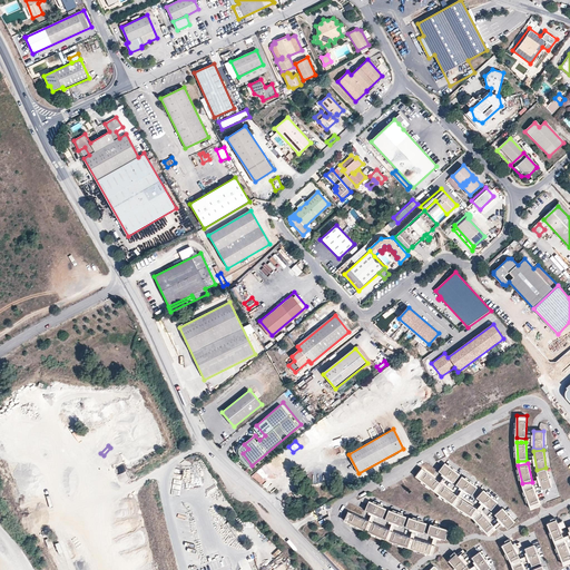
[(444,464),(439,472),(454,483),(460,475),(444,464)]
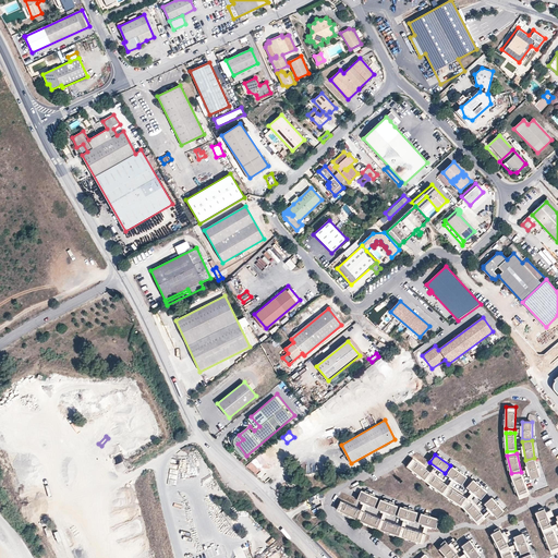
[(259,468),(263,459),(256,456),(252,464),(259,468)]
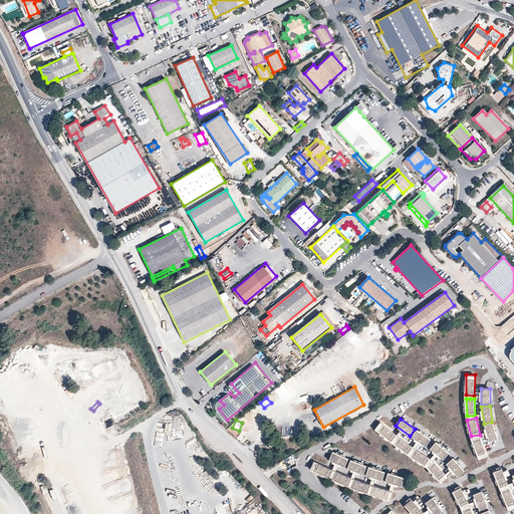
[(380,423),(375,430),(392,443),(398,436),(380,423)]
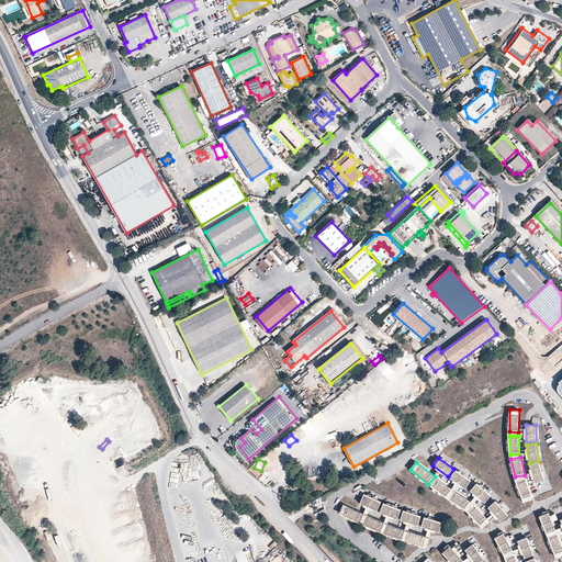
[(539,462),(529,464),(535,483),(544,480),(539,462)]
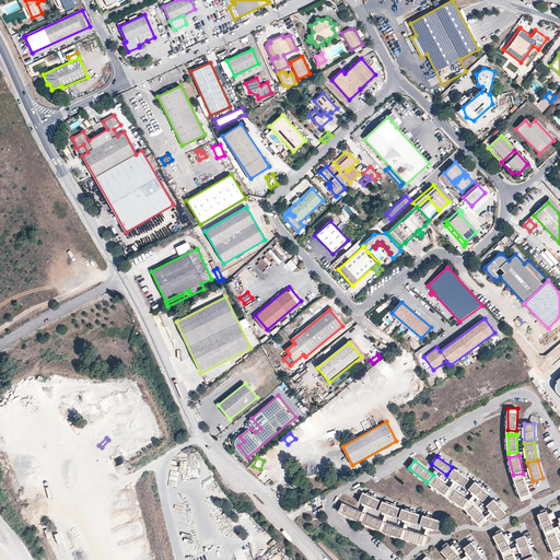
[(170,486),(177,486),(177,477),(178,477),(178,466),(170,465),(170,486)]
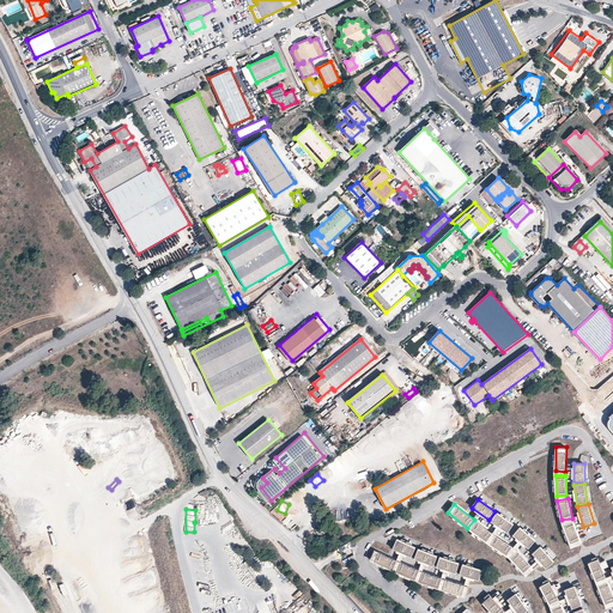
[(497,513),(491,522),(508,533),(514,525),(497,513)]
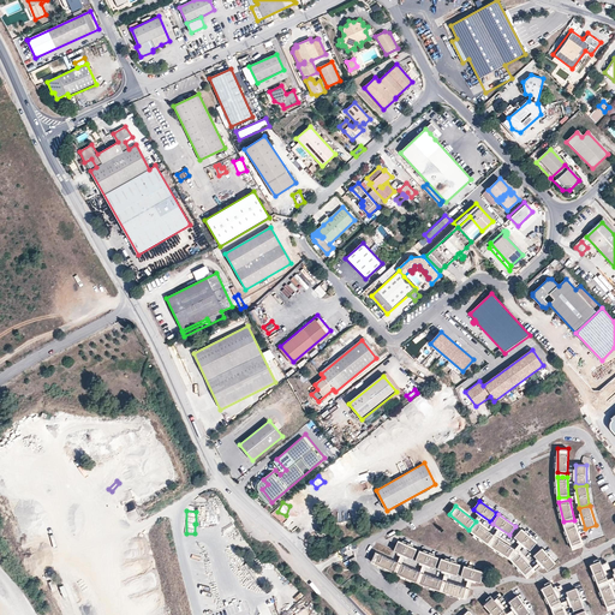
[(574,523),(565,526),(574,549),(584,545),(574,523)]
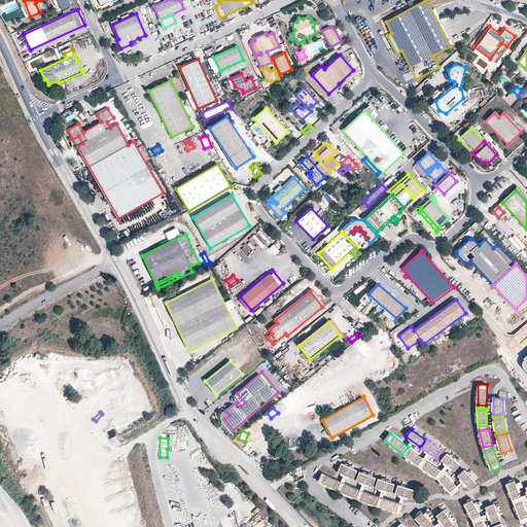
[(410,449),(405,456),(419,466),(424,459),(410,449)]
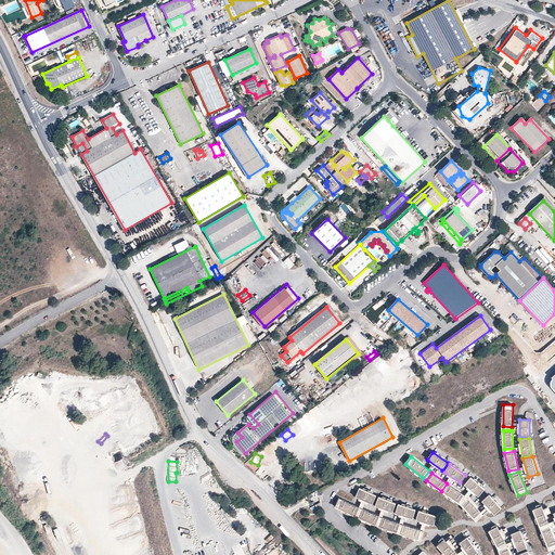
[(470,478),(465,485),(479,497),(485,490),(470,478)]
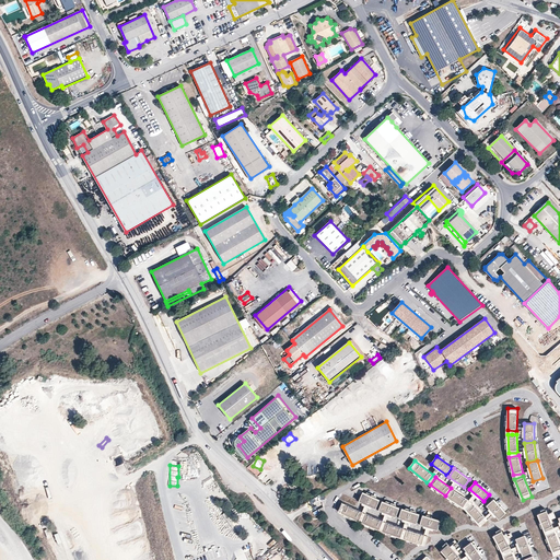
[(453,490),(448,498),(464,508),(468,500),(453,490)]
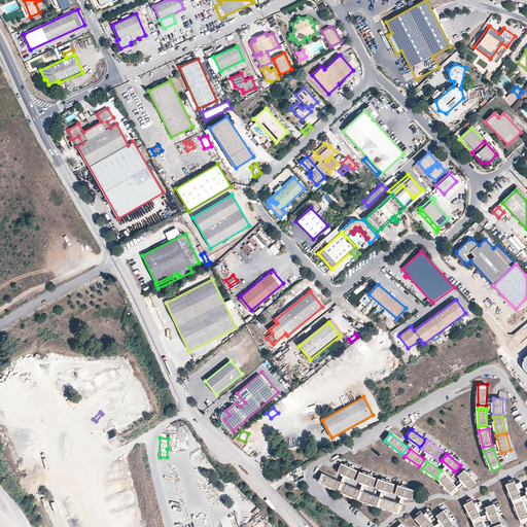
[(342,464),(338,472),(354,480),(357,471),(342,464)]
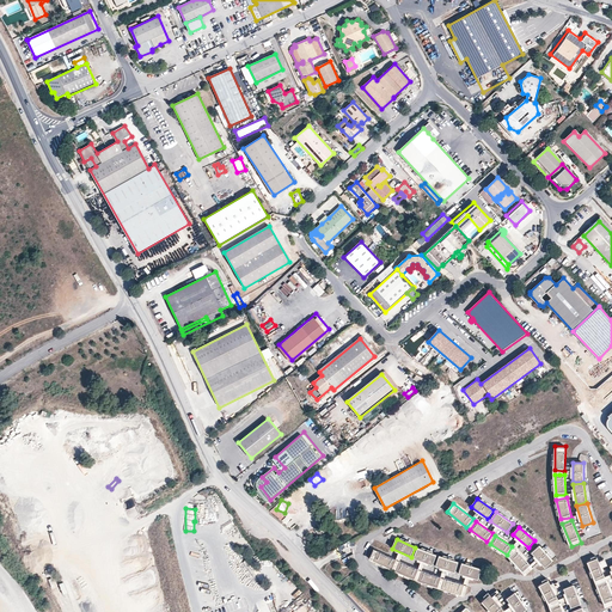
[(539,546),(532,552),(546,568),(554,561),(539,546)]
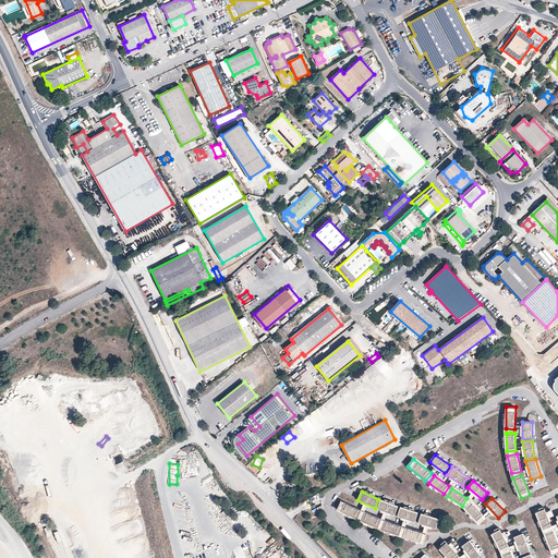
[(381,500),(378,509),(395,516),(398,507),(381,500)]
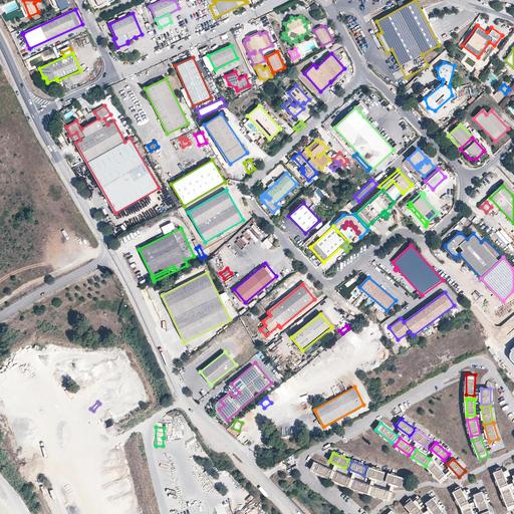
[(314,462),(311,470),(329,479),(333,471),(314,462)]
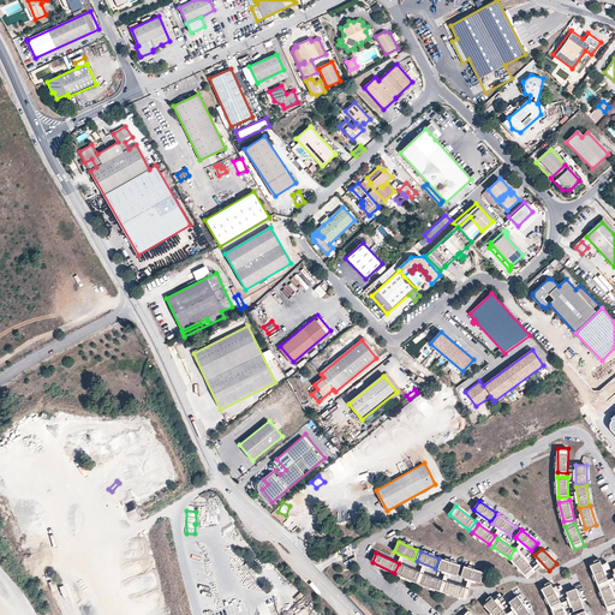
[(520,553),(512,560),(529,578),(536,571),(520,553)]
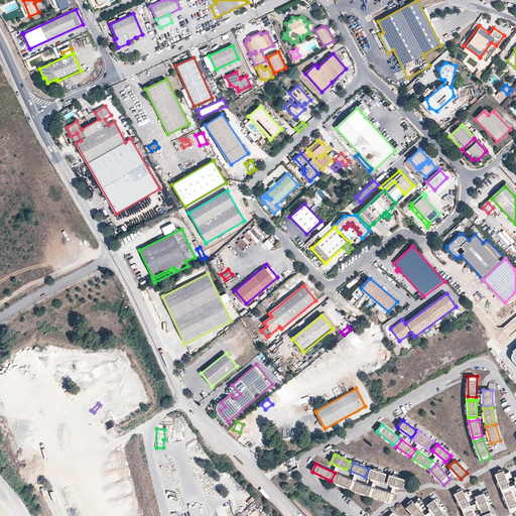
[(371,470),(368,478),(384,483),(387,475),(371,470)]
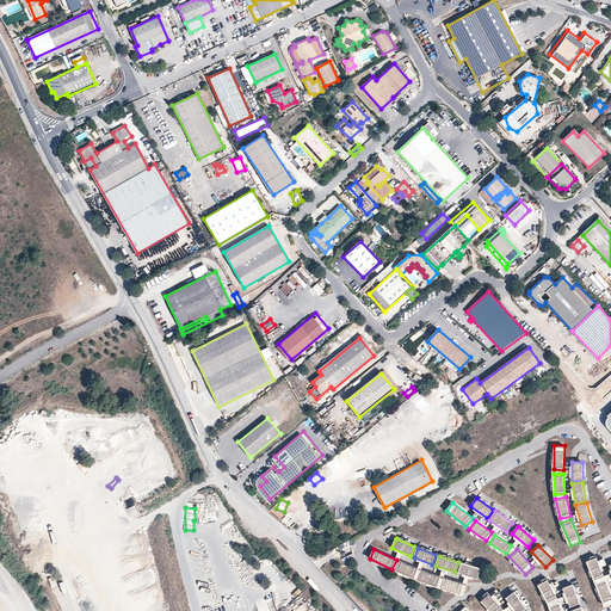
[(597,557),(587,561),(594,580),(604,575),(597,557)]
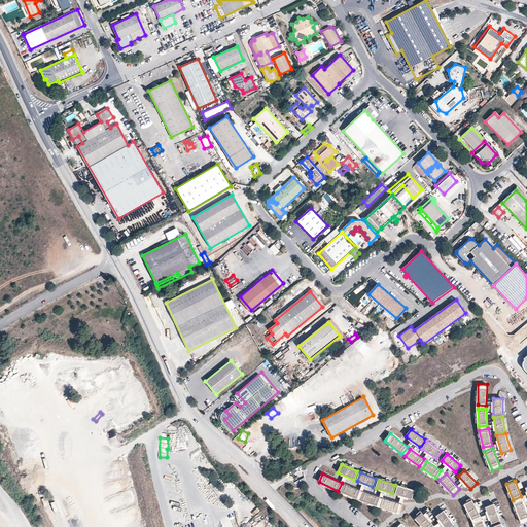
[(345,484),(341,492),(357,499),(360,491),(345,484)]
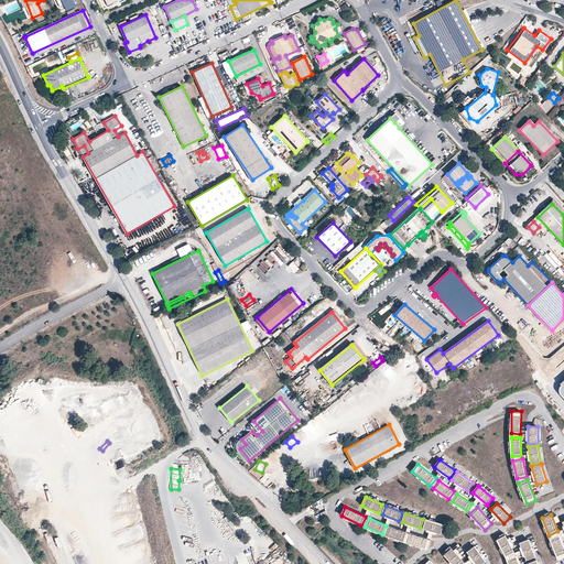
[(426,520),(423,529),(441,534),(444,525),(426,520)]
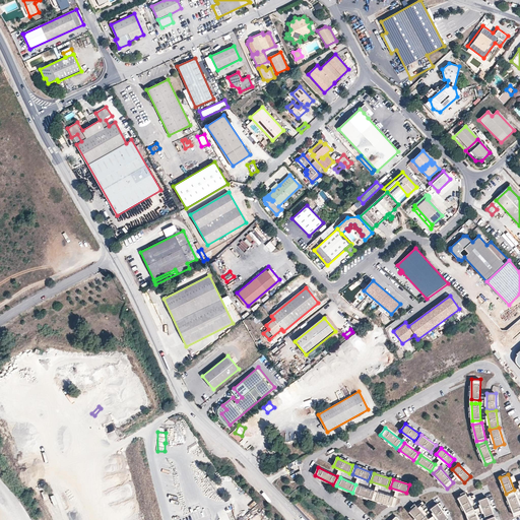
[(359,485),(355,494),(372,499),(375,491),(359,485)]
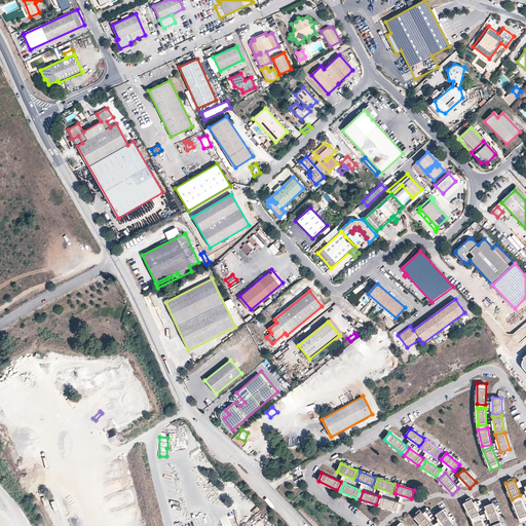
[(382,497),(380,506),(400,513),(403,503),(382,497)]
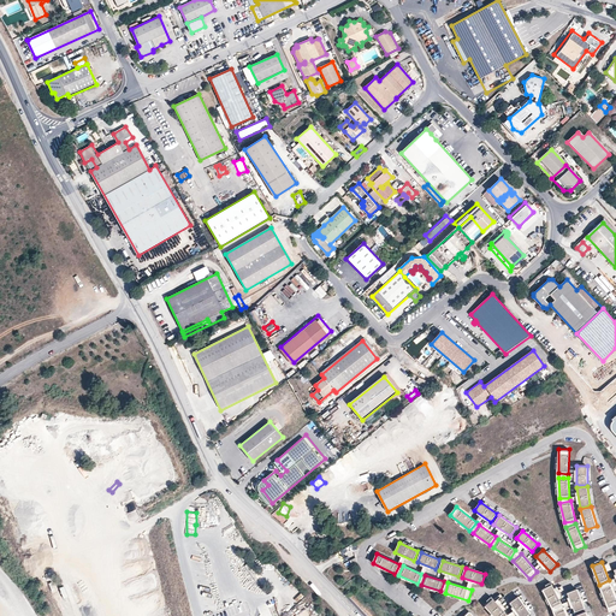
[(544,590),(554,608),(562,603),(552,585),(544,590)]
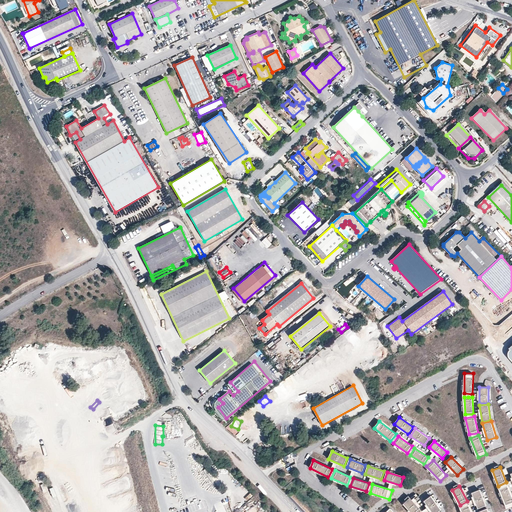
[(511,497),(508,486),(499,489),(506,505),(511,502),(511,497)]
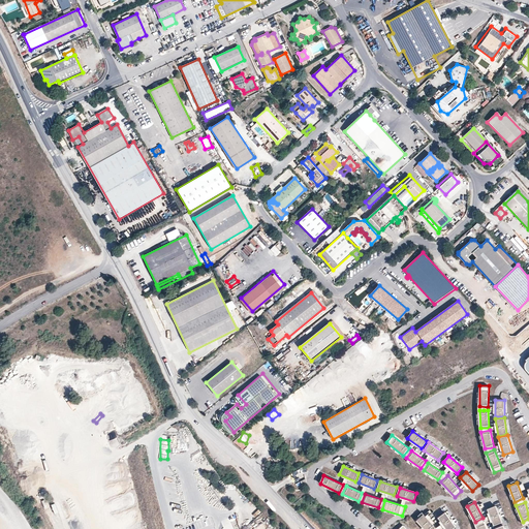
[(254,505),(249,509),(251,512),(251,514),(253,517),(259,511),(254,505)]
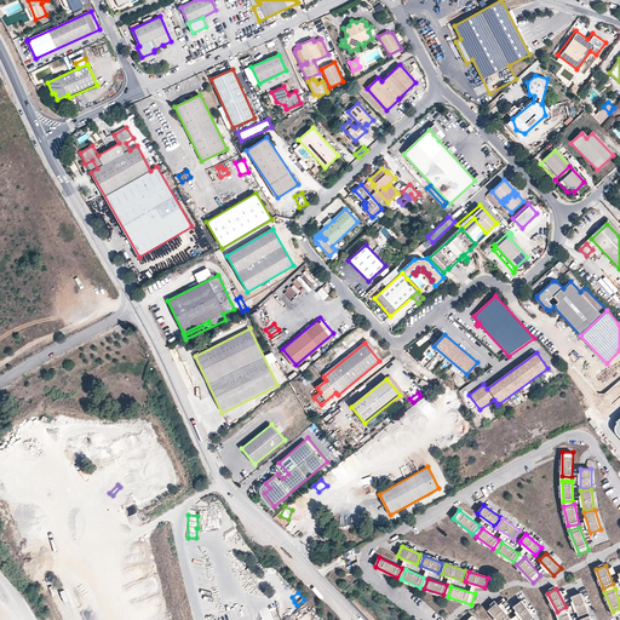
[(581,592),(572,596),(579,615),(589,612),(581,592)]
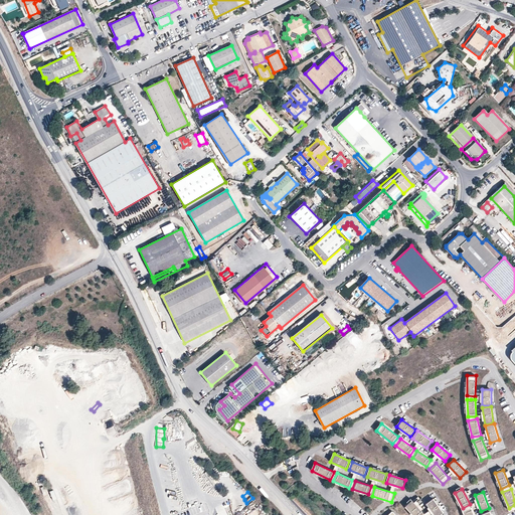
[(427,504),(435,514),(441,514),(444,513),(434,499),(427,504)]
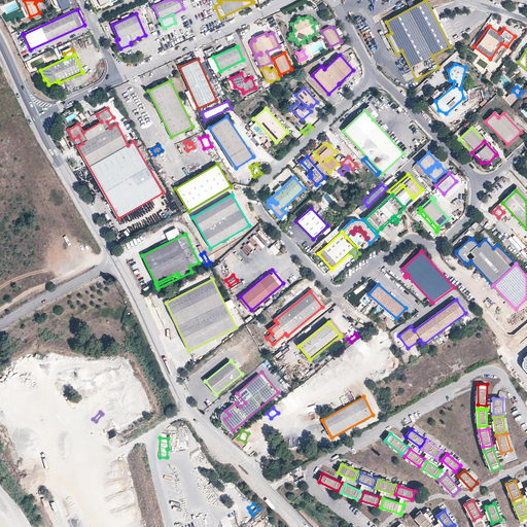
[(416,518),(423,526),(431,526),(434,525),(422,513),(416,518)]
